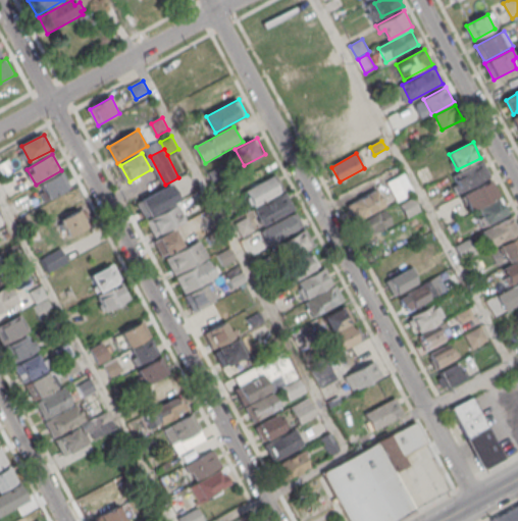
[(462,193),(453,176),(484,161),(493,177),(462,193)]
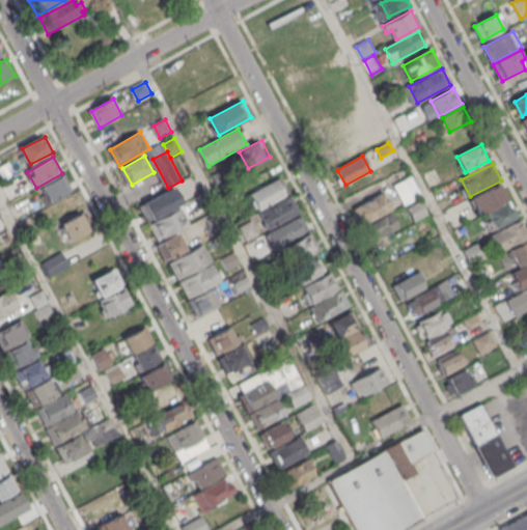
[(219,186),(213,175),(223,170),(228,180),(219,186)]
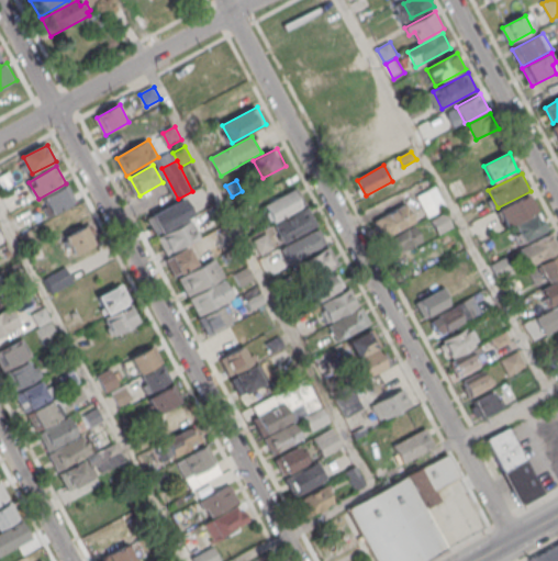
[(51,216),(43,200),(68,186),(76,202),(51,216)]
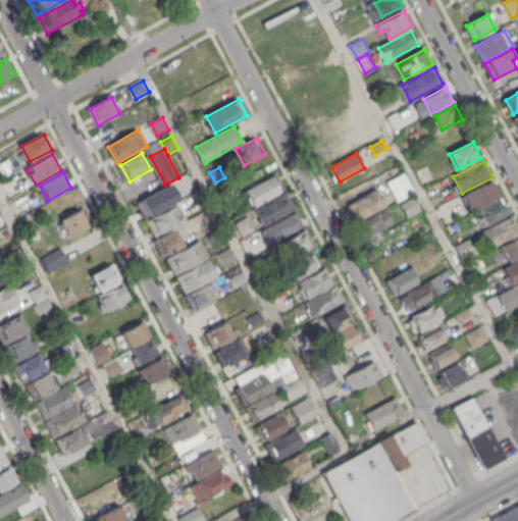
[(399,201),(390,184),(406,174),(415,193),(399,201)]
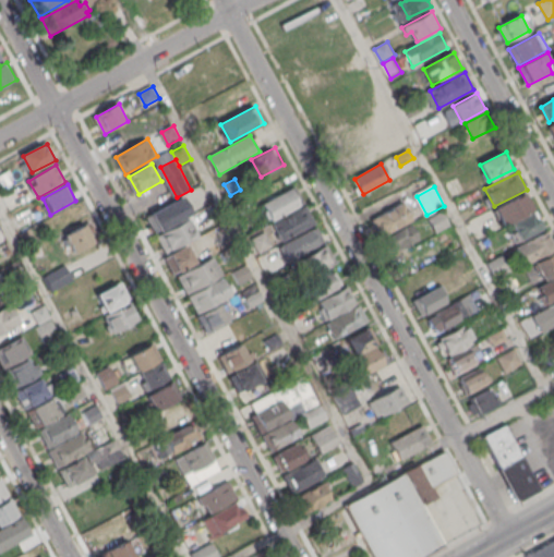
[(272,223),(262,206),(294,188),(304,205),(272,223)]
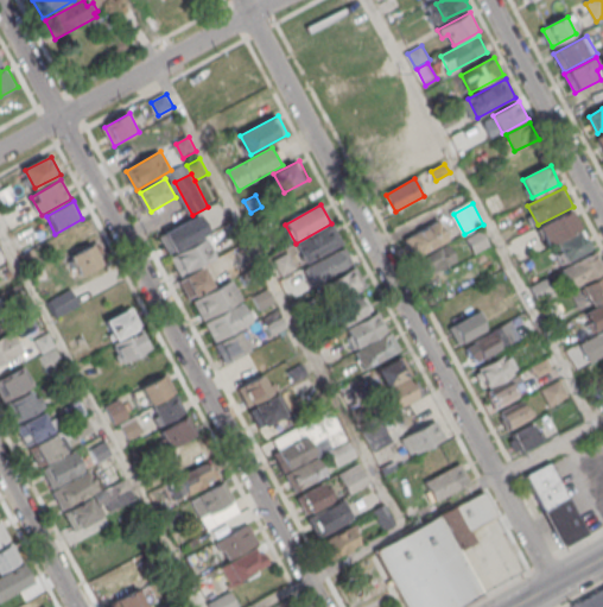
[(551,246),(541,227),(575,209),(585,229),(551,246)]
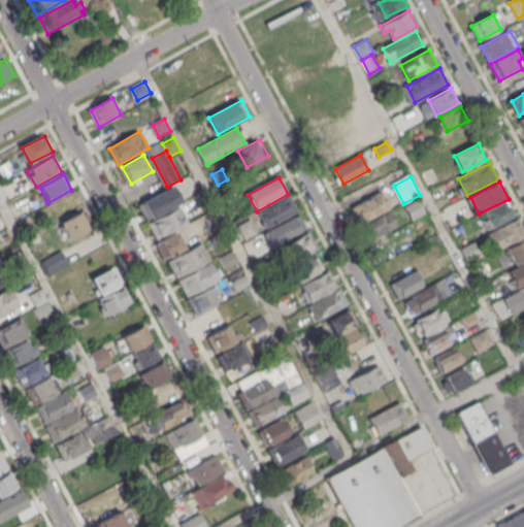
[(153,220),(143,203),(174,186),(184,202),(153,220)]
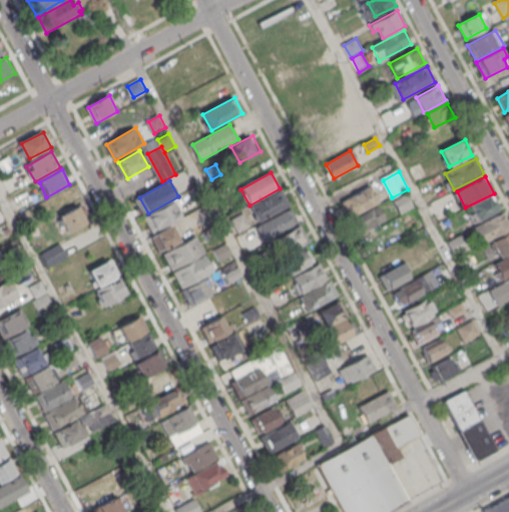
[(351,218),(343,202),(372,187),(380,202),(351,218)]
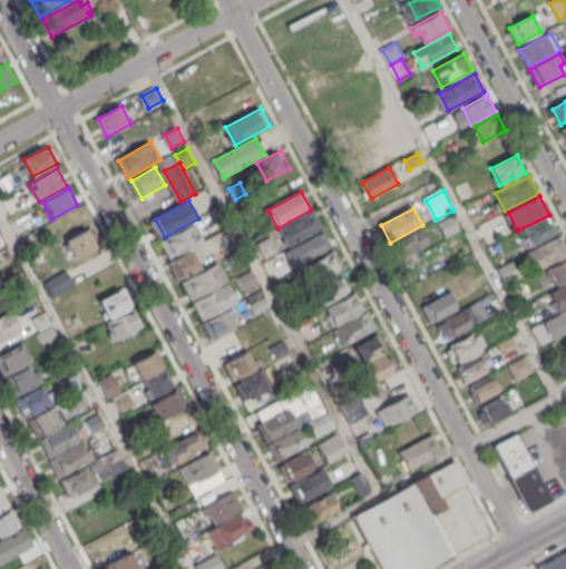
[(288,248),(279,231),(312,212),(322,229),(288,248)]
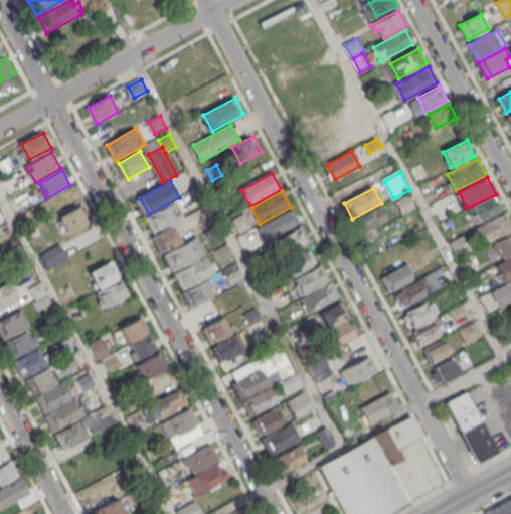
[(15,202),(20,211),(32,204),(26,195),(15,202)]
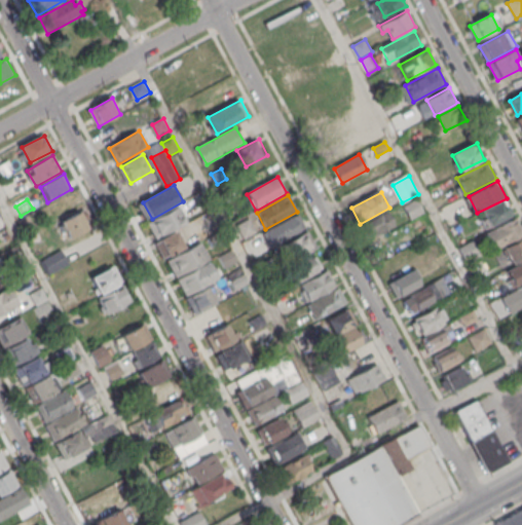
[(411,219),(405,207),(418,199),(424,212),(411,219)]
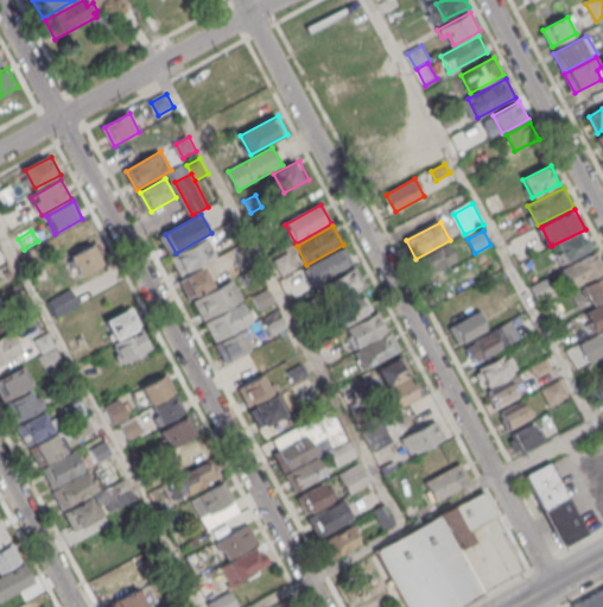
[(564,266),(558,255),(563,253),(558,245),(582,233),(582,234),(586,232),(596,248),(564,266)]
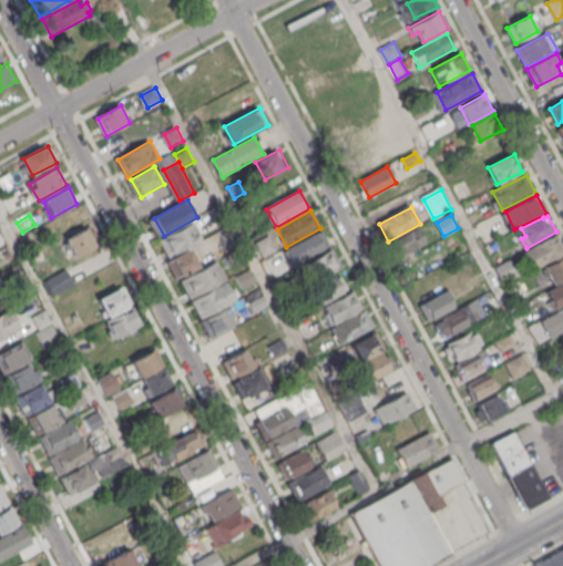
[(172,258),(162,240),(195,222),(205,239),(172,258)]
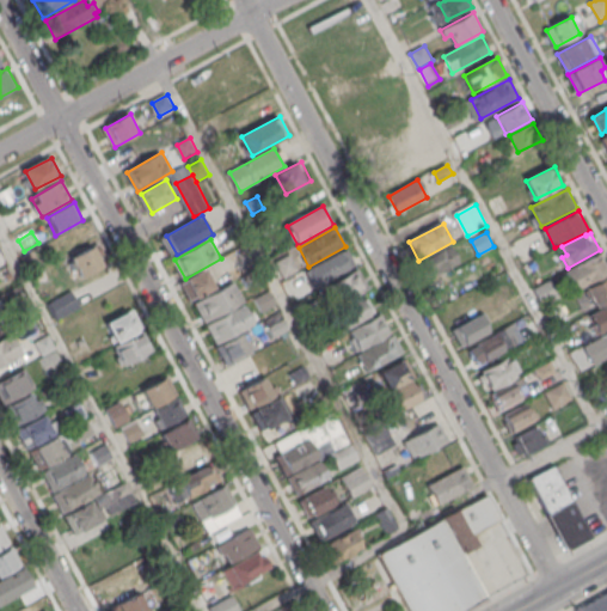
[(73,257),(83,276),(105,267),(96,246),(73,257)]
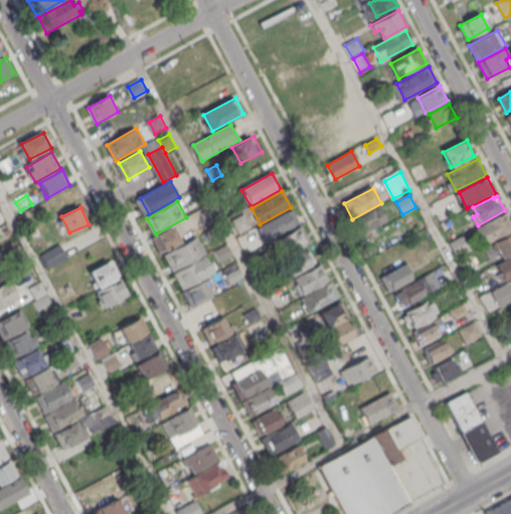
[(362,236),(354,221),(380,207),(388,221),(362,236)]
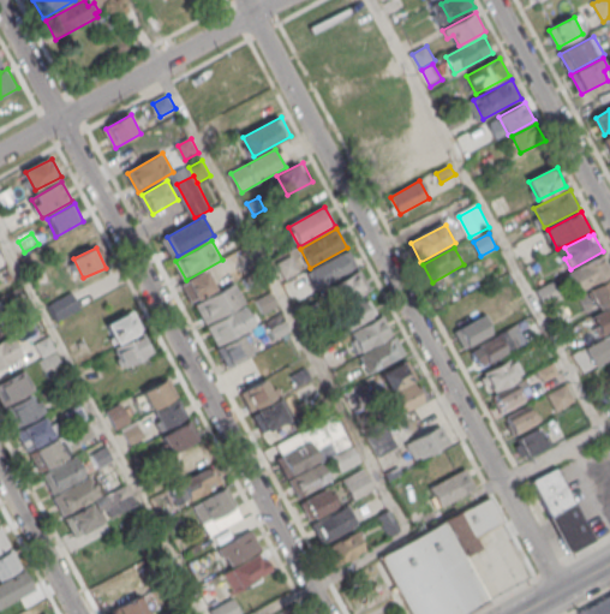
[(324,288),(314,269),(350,249),(360,268),(324,288)]
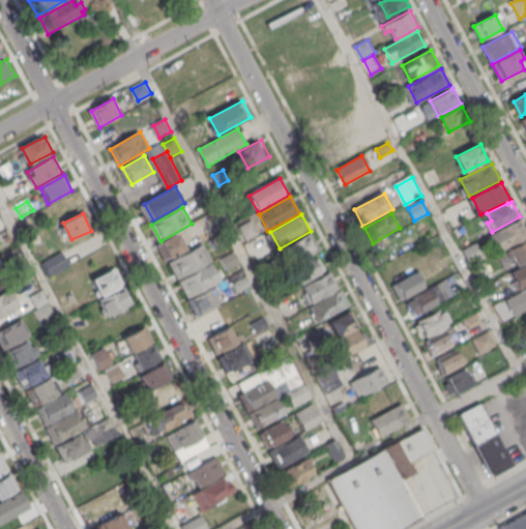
[(492,235),(501,252),(525,238),(525,225),(522,218),(492,235)]
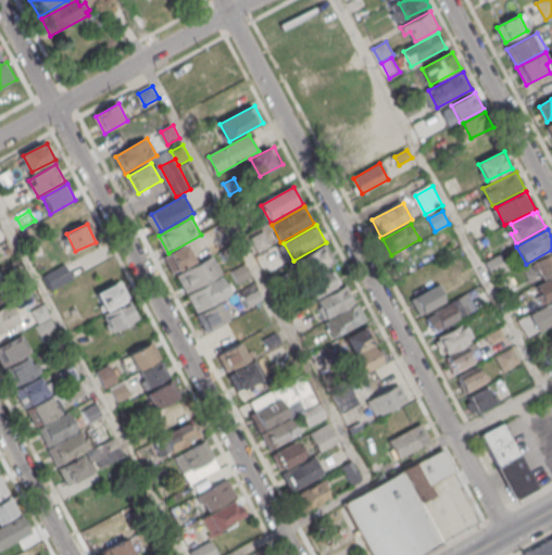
[(260,252),(252,238),(265,231),(273,244),(260,252)]
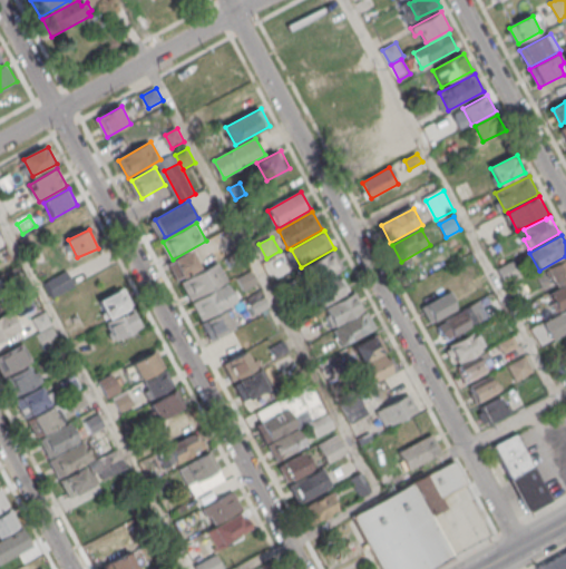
[(311,287),(302,270),(335,251),(345,268),(311,287)]
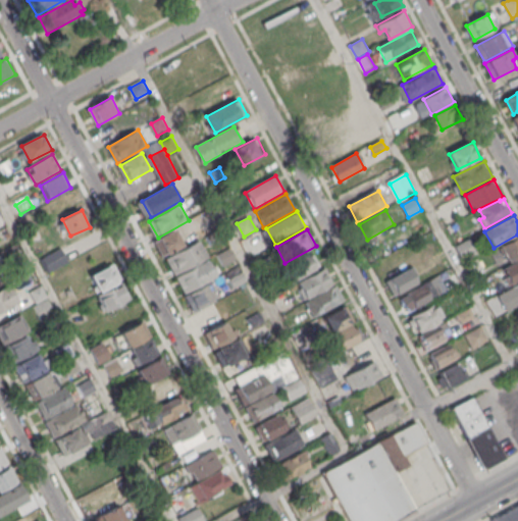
[(164,257),(156,242),(176,230),(185,247),(164,257)]
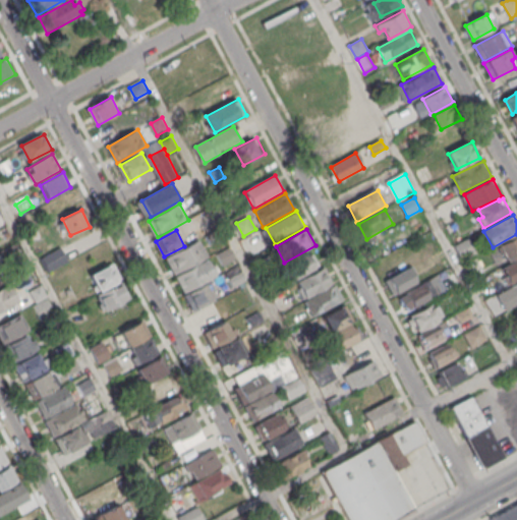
[(516,257),(500,267),(492,251),(516,237),(516,257)]
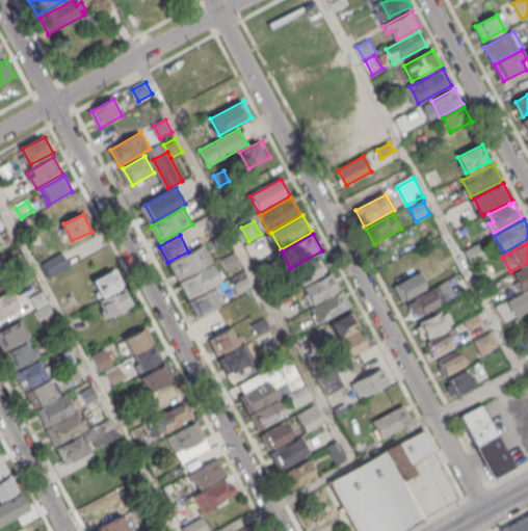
[(179,281),(170,265),(206,246),(214,263),(179,281)]
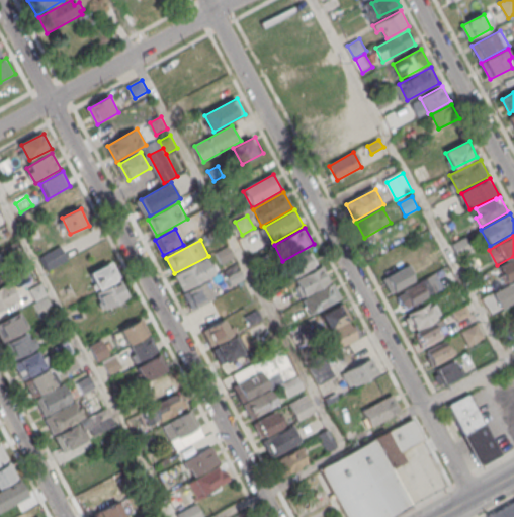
[(224,264),(219,253),(230,247),(235,257),(224,264)]
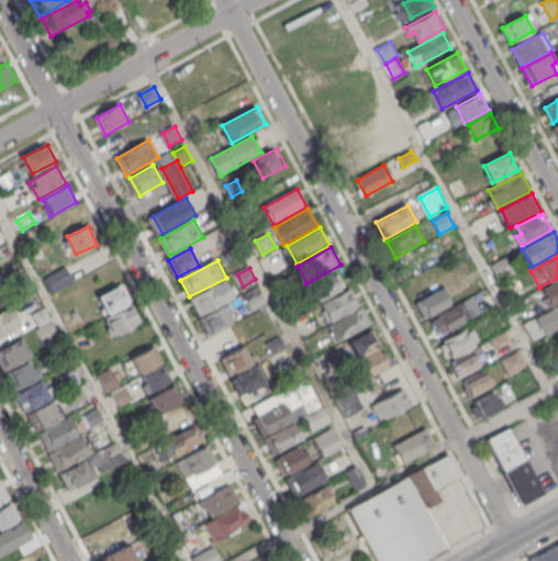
[(310,309),(300,291),(333,273),(343,290),(310,309)]
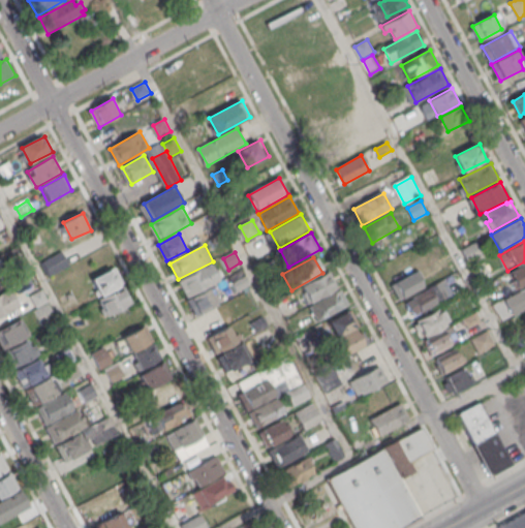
[(188,298),(180,281),(214,262),(223,279),(188,298)]
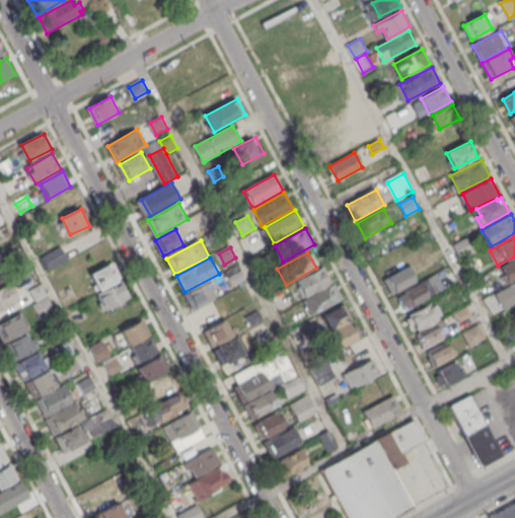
[(514,281),(510,283),(502,268),(514,261),(514,281)]
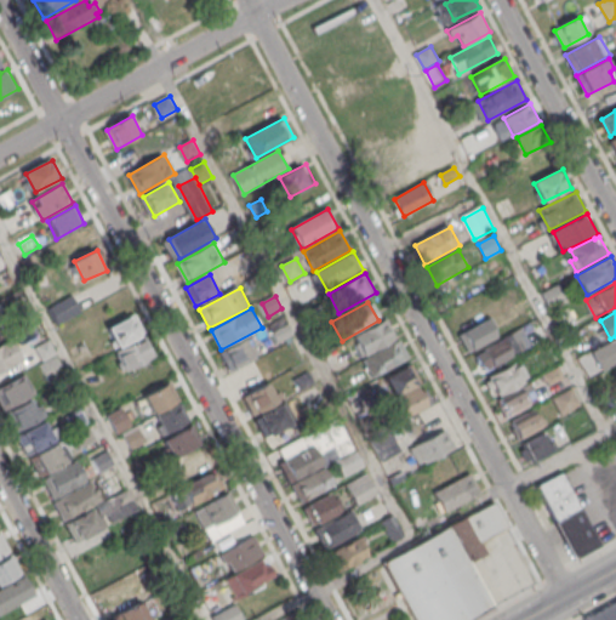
[(120,348),(110,329),(137,316),(147,334),(120,348)]
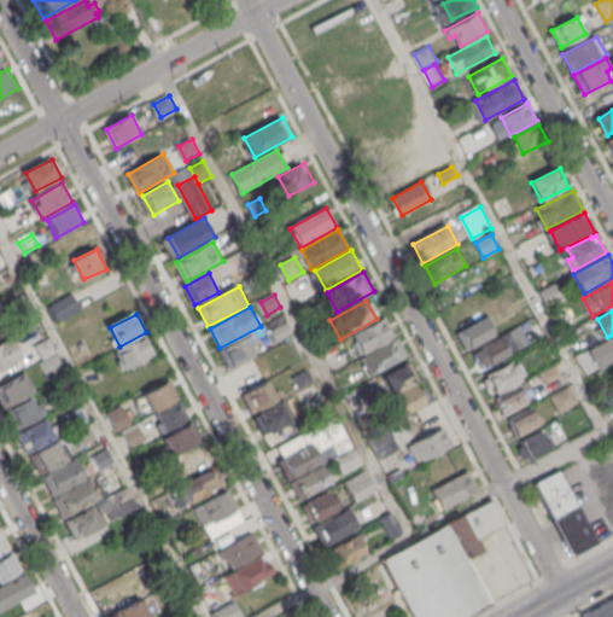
[(360,356),(350,337),(386,316),(397,336),(360,356)]
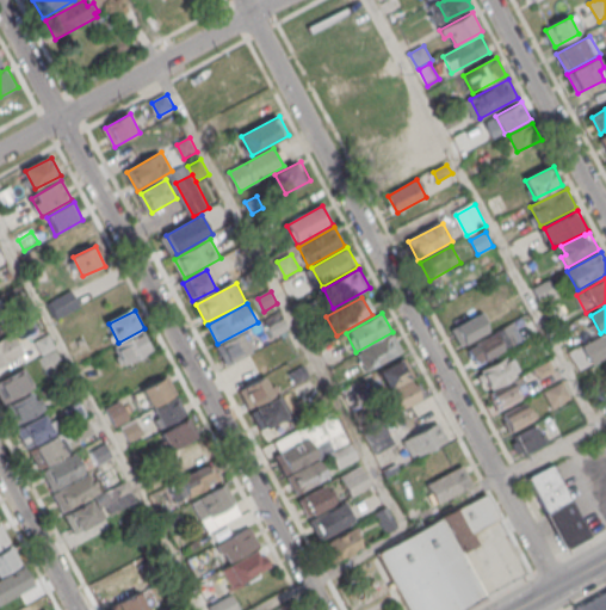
[(465,344),(457,328),(481,315),(490,332),(465,344)]
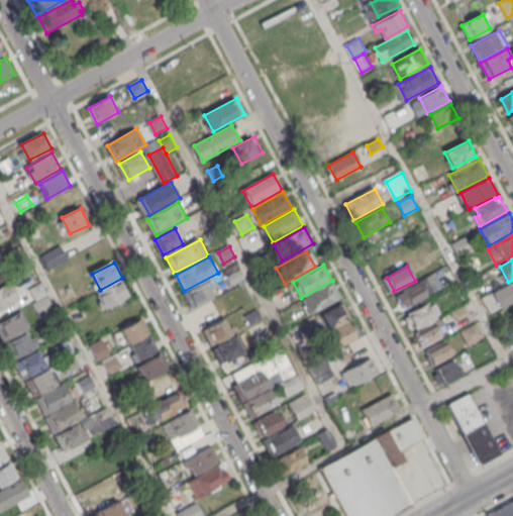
[(232,285),(227,277),(241,270),(246,278),(232,285)]
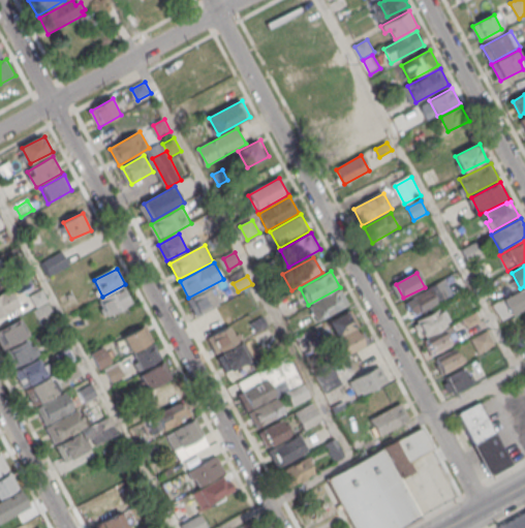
[(413,316),(406,302),(437,285),(444,299),(413,316)]
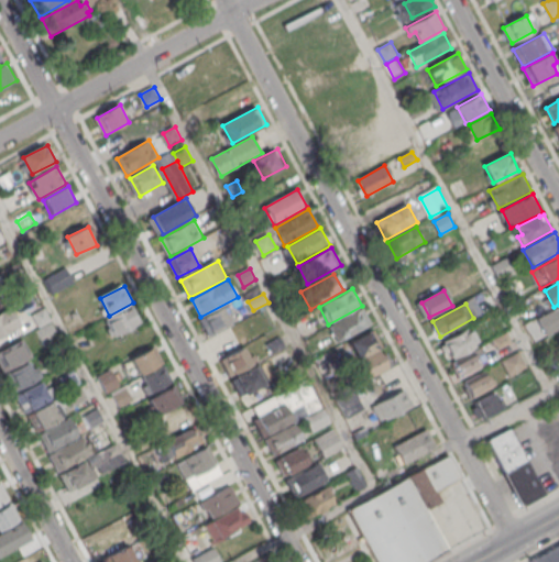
[(210,337),(201,320),(227,306),(237,322),(210,337)]
